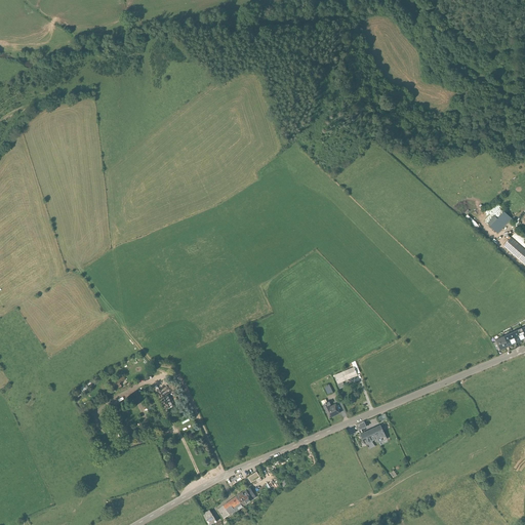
[(511,218),(503,212),(490,227),(497,233),(511,218)]
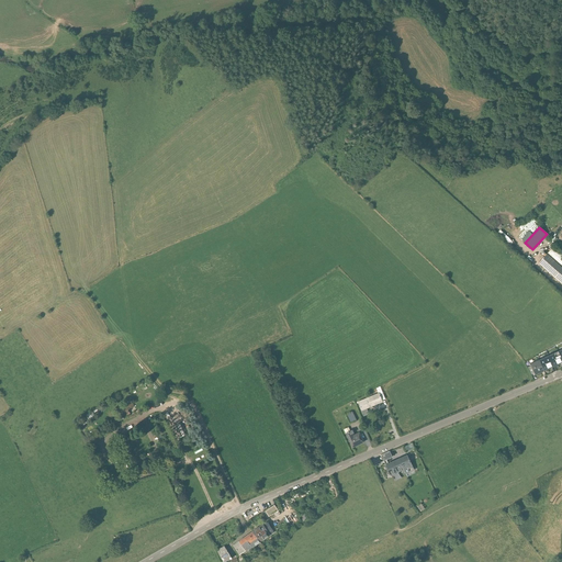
[(498,232),(510,245),(513,242),(502,229),(498,232)]
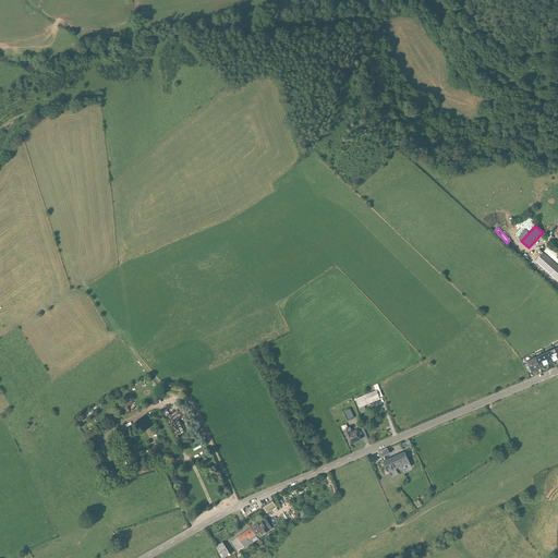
[(557,254),(548,245),(543,252),(557,265),(557,254)]
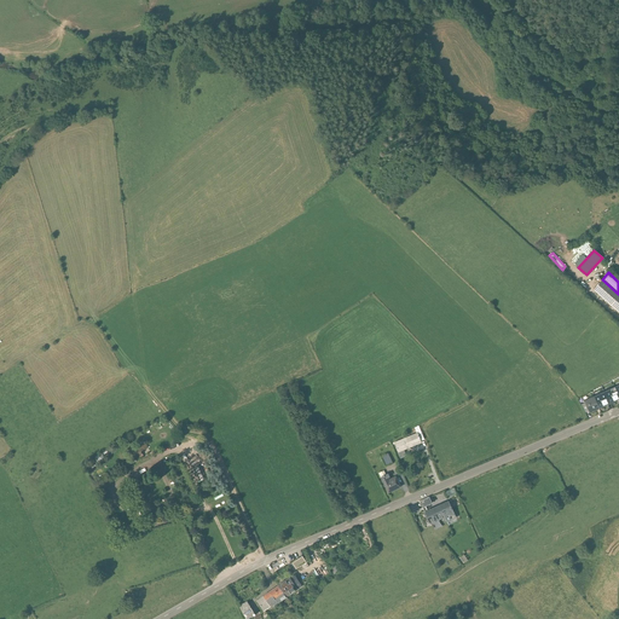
[(618,294),(602,279),(593,290),(618,313),(618,294)]
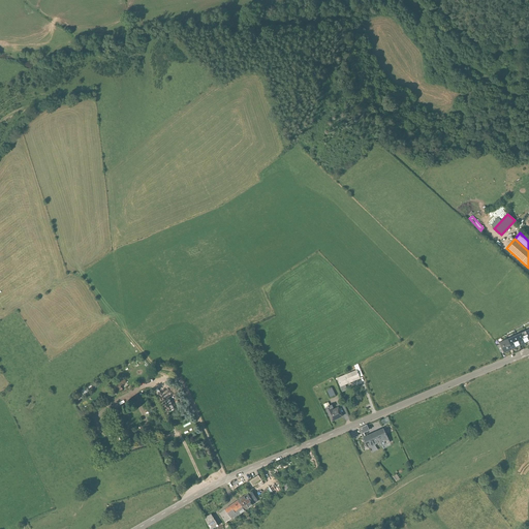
[(514,335),(519,346),(527,342),(522,331),(514,335)]
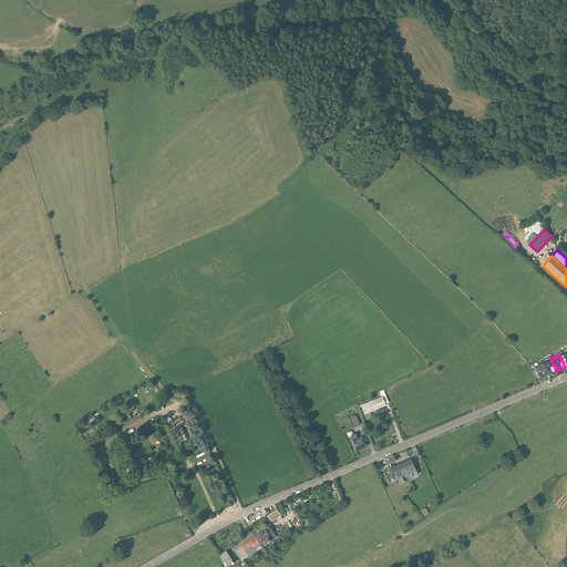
[(547,374),(556,371),(550,359),(542,362),(547,374)]
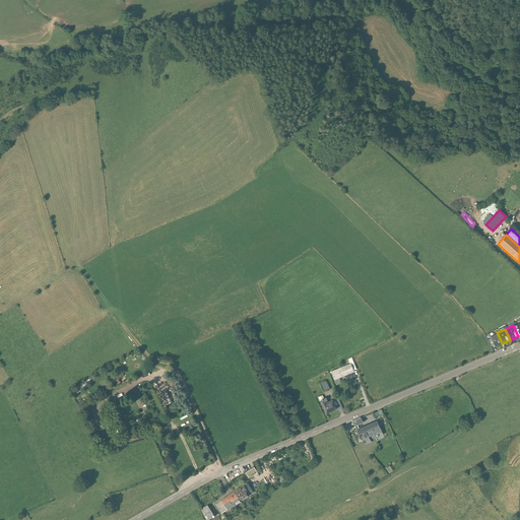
[(502,343),(497,332),(490,336),(491,339),(495,345),(495,347),(502,343)]
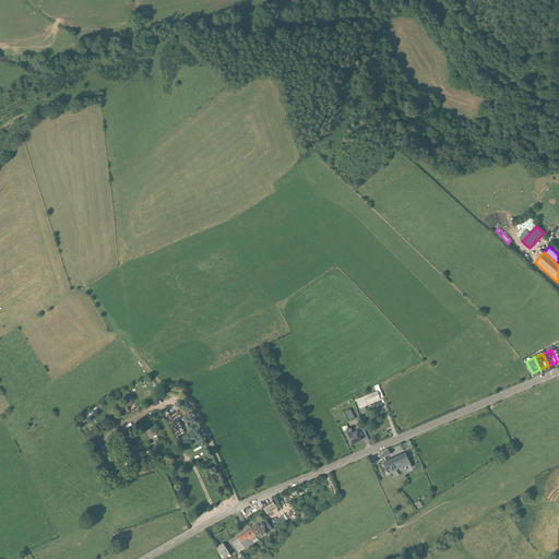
[(377,392),(356,401),(359,409),(380,401),(377,392)]
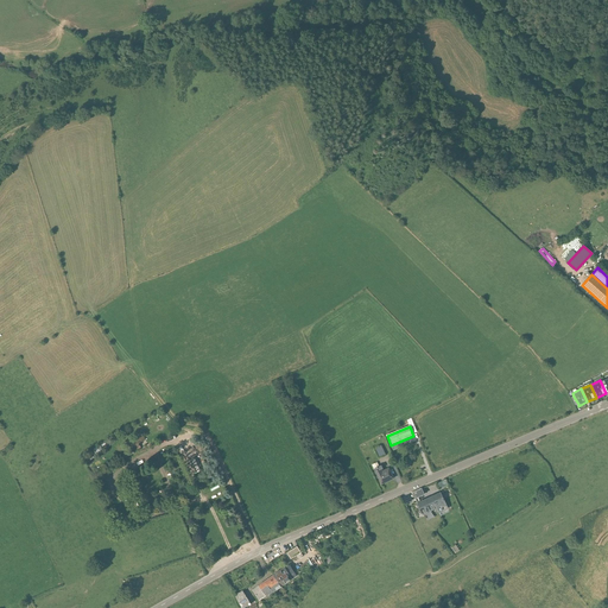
[(377,448),(380,456),(386,453),(382,444),(377,448)]
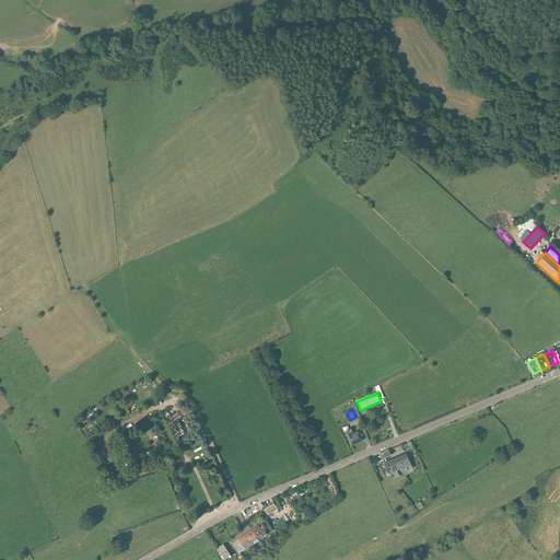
[(121,423),(124,430),(136,424),(133,419),(121,423)]
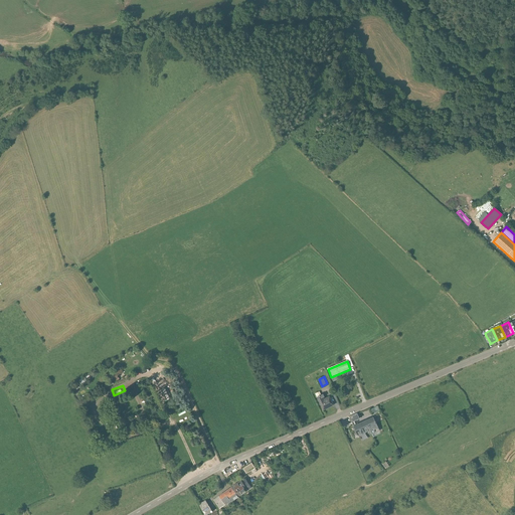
[(323,394),(317,396),(323,409),(333,405),(329,396),(325,398),(323,394)]
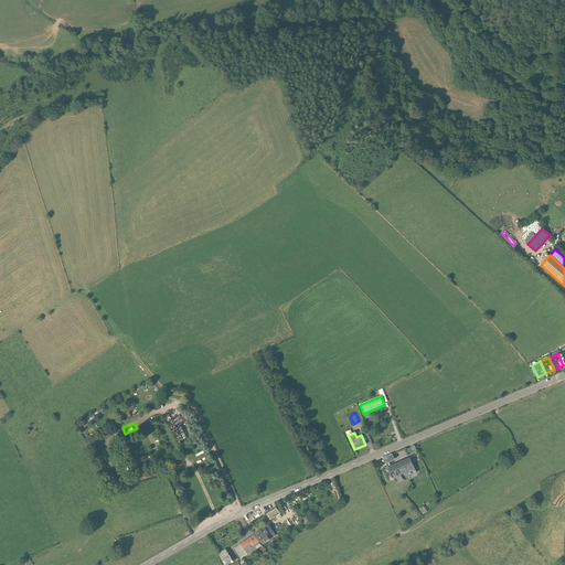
[(403,454),(391,460),(395,470),(398,477),(412,471),(403,454)]
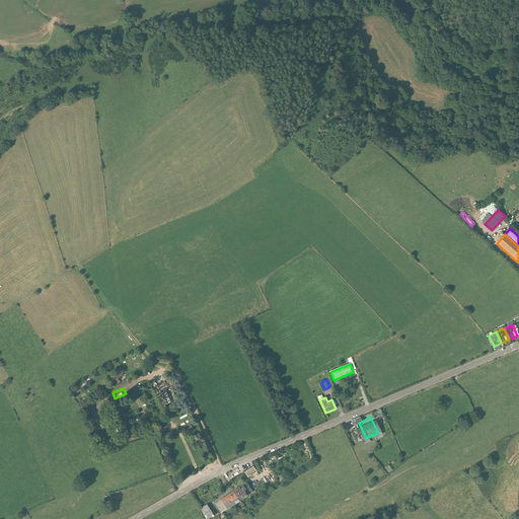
[(353,437),(363,432),(359,423),(356,424),(353,419),(346,422),(353,437)]
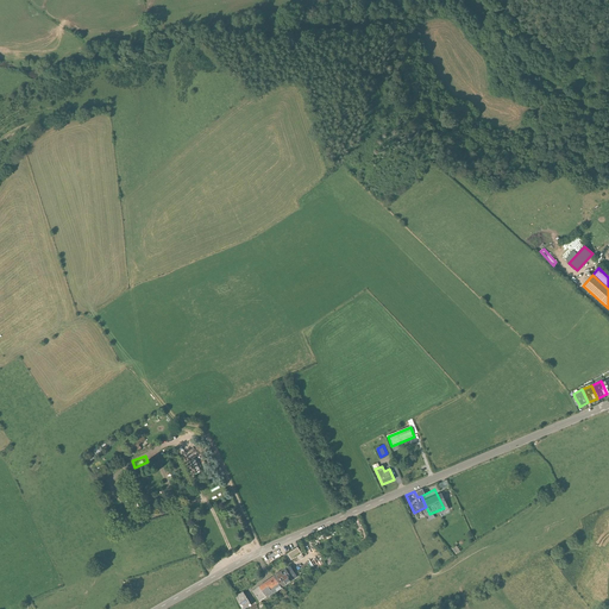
[(302,553),(297,544),(286,551),(290,560),(302,553)]
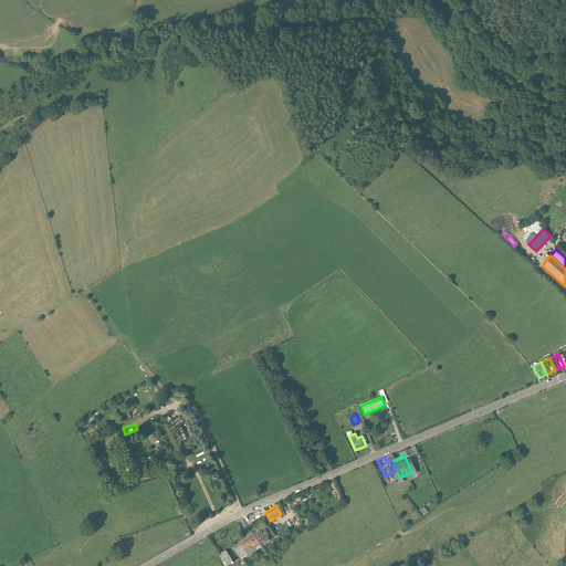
[(265,521),(249,532),(255,542),(272,531),(265,521)]
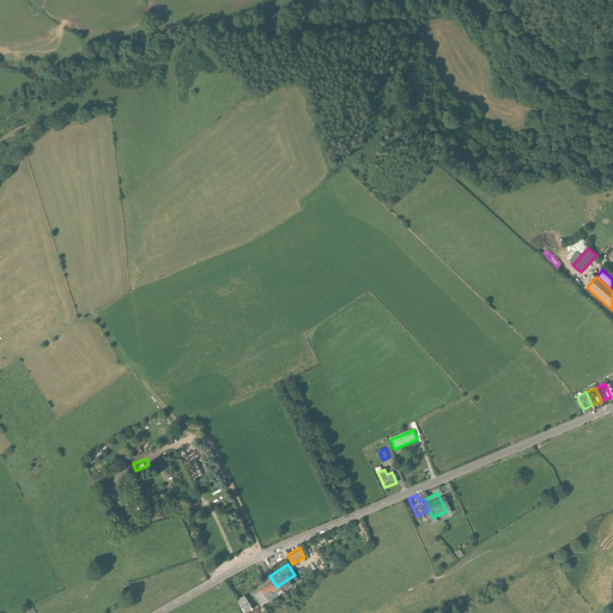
[(260,598),(277,587),(269,576),(253,587),(260,598)]
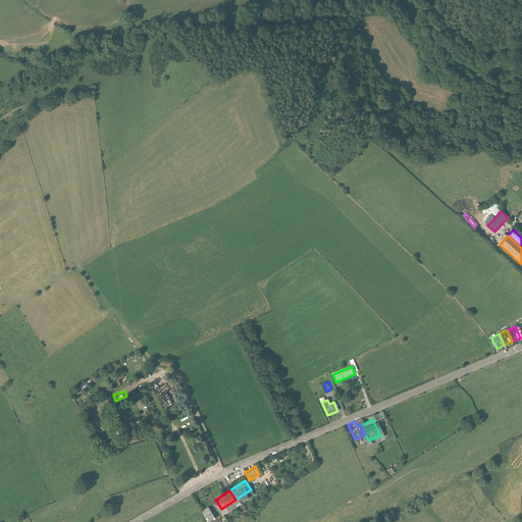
[(211,498),(203,502),(211,518),(219,514),(211,498)]
